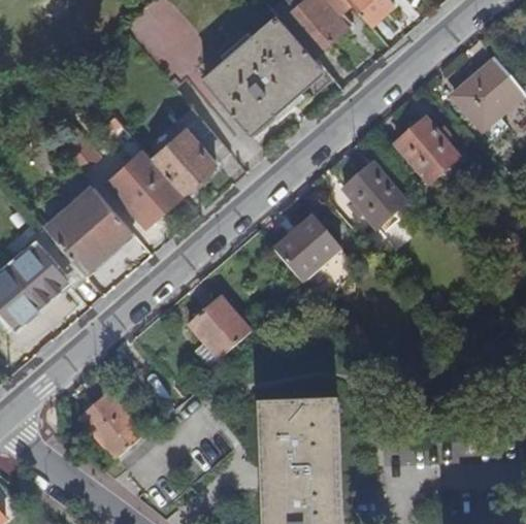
[(283,0),(271,10),(274,15),(281,22),(305,0),(283,0)]
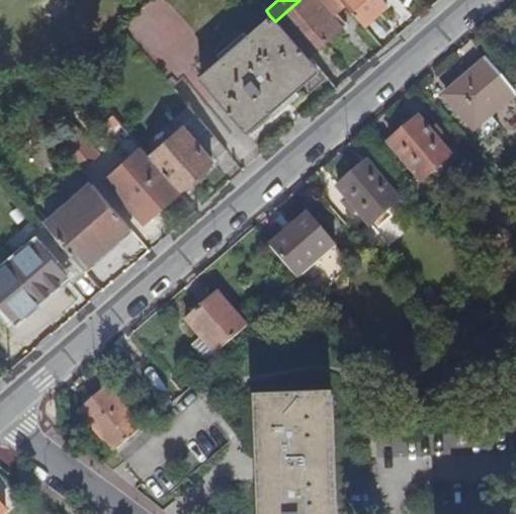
[(299,0),(275,21),(289,37),(307,58),(341,28),(329,14),(342,3),(339,0),(299,0)]
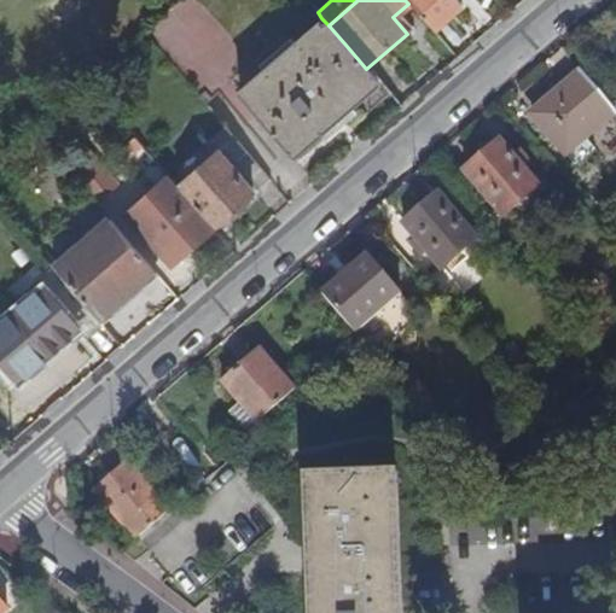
[(405,0),(408,4),(431,30),(460,6),(455,0),(405,0)]
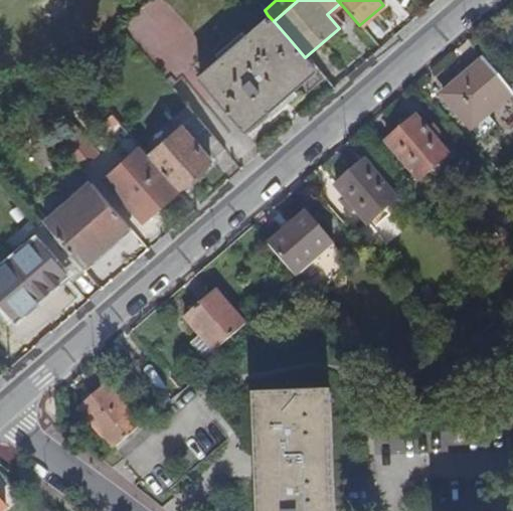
[(274,21),(268,15),(196,76),(244,132),(316,69),(305,57),(288,37),(274,21)]
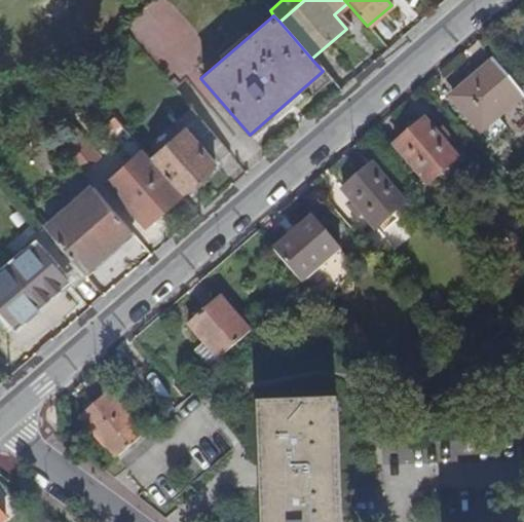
[(520,91),(493,60),(451,96),(488,138),(504,124),(496,115),(522,94),(520,91)]
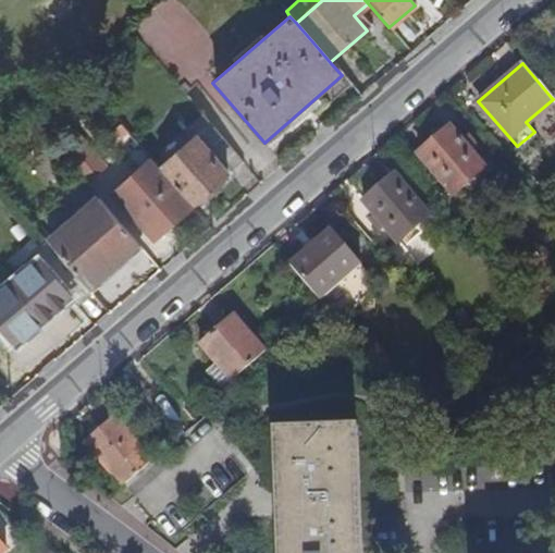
[(184,93),(188,88),(184,83),(179,87),(184,93)]
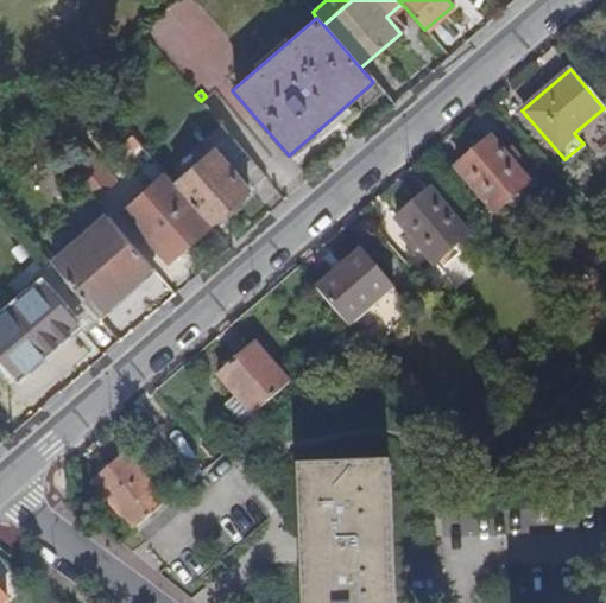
[(174,185),(208,224),(263,177),(219,126),(201,140),(212,152),(174,185)]
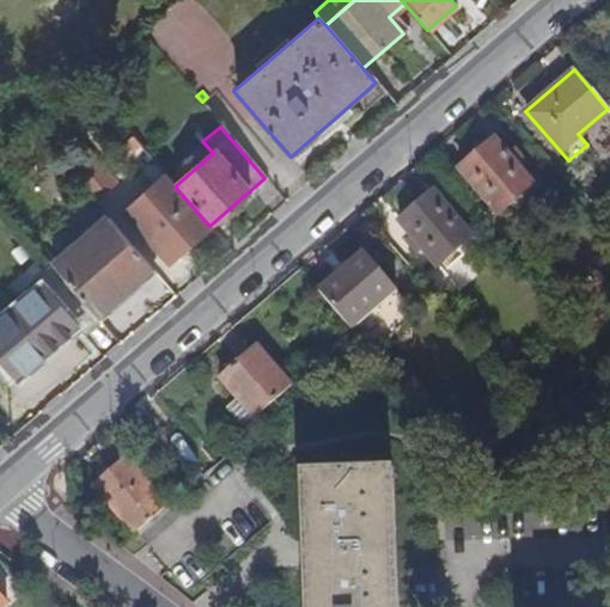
[(498,213),(531,183),(493,140),(459,169),(498,213)]
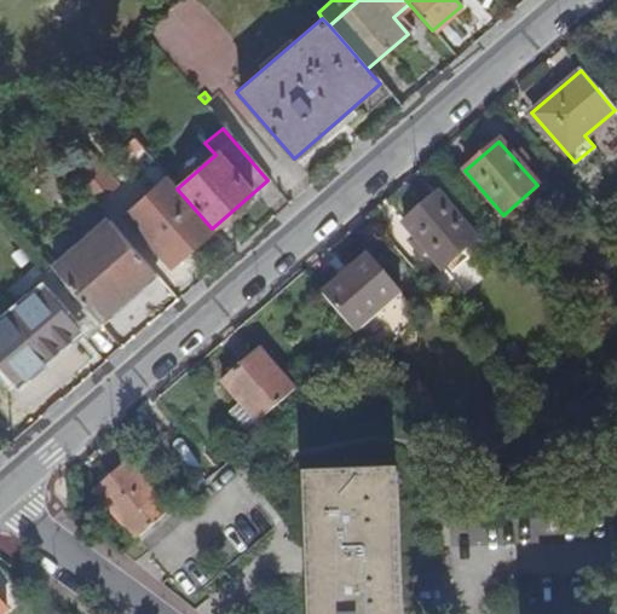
[(73,151),(58,164),(93,203),(107,191),(73,151)]
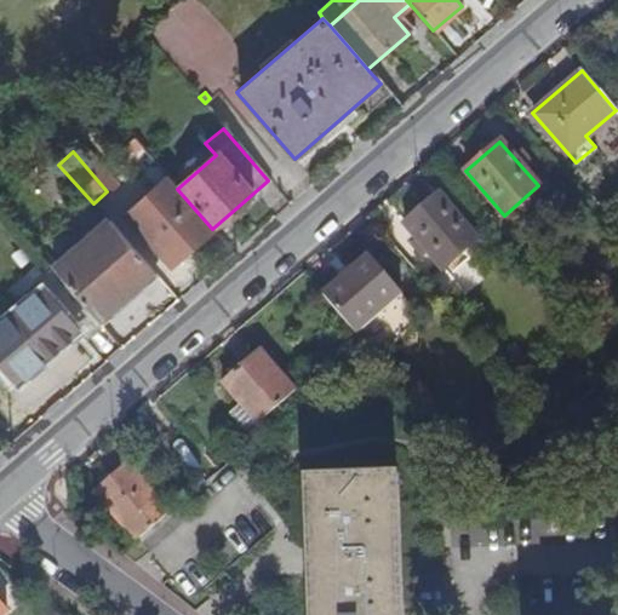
[(177,189),(167,177),(125,213),(150,242),(154,239),(175,262),(212,229),(177,189)]
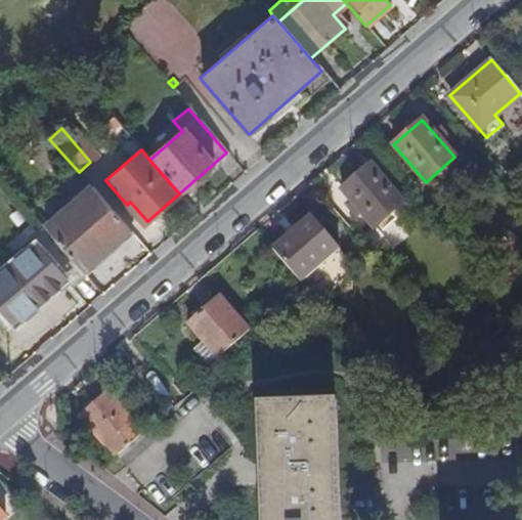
[(403,202),(371,164),(342,188),(375,225),(403,202)]
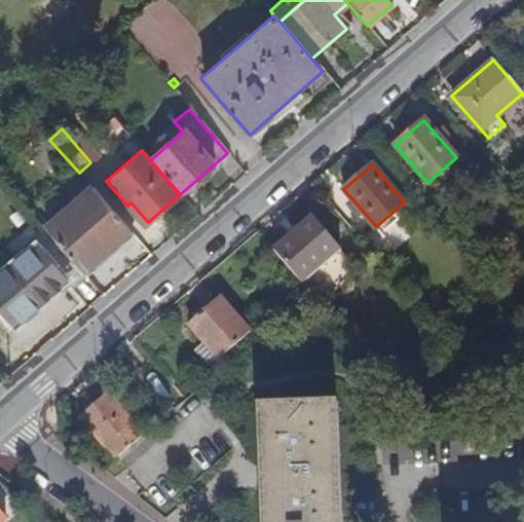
[(42,227),(81,272),(114,243),(112,239),(125,227),(90,187),(42,227)]
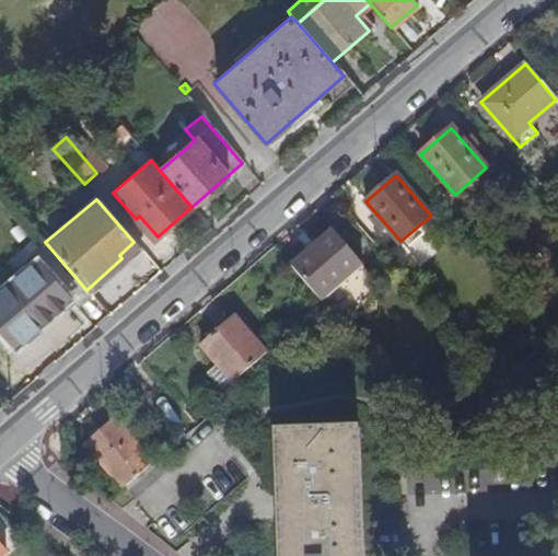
[(332,230),(291,264),(321,299),(361,264),(332,230)]
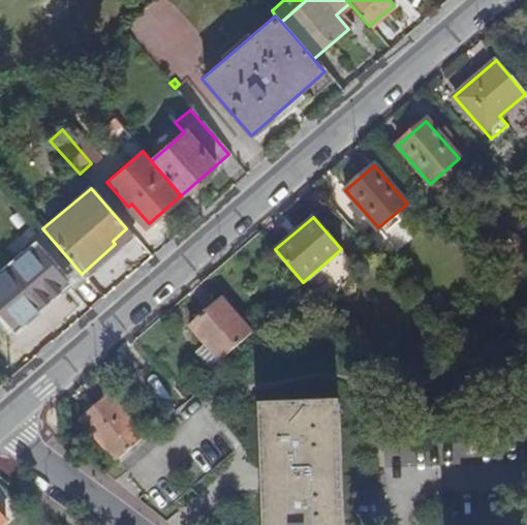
[(68,286),(82,274),(42,228),(29,241),(33,246),(0,275),(0,309),(13,326),(9,329),(17,336),(24,330),(18,322),(28,314),(34,320),(44,312),(38,305),(64,282),(68,286)]
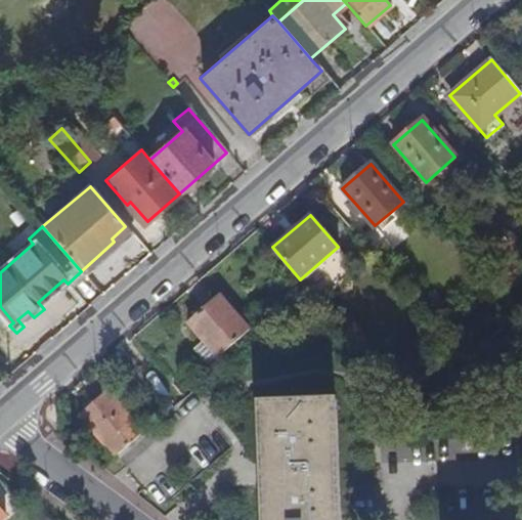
[(302,283),(317,300),(339,282),(328,269),(344,254),(338,247),(300,279),(302,283)]
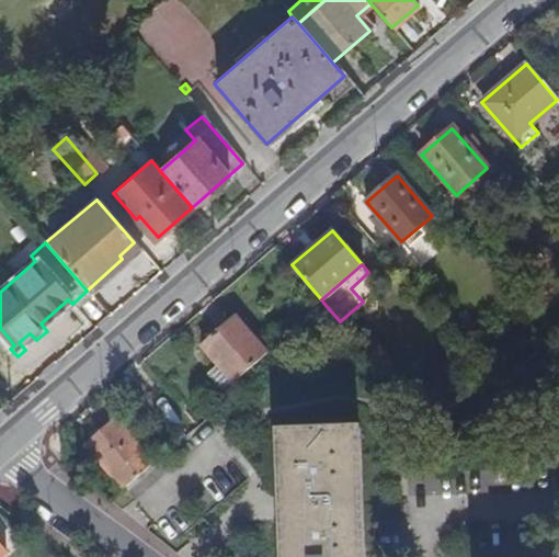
[(202,345),(232,381),(264,353),(235,317),(202,345)]
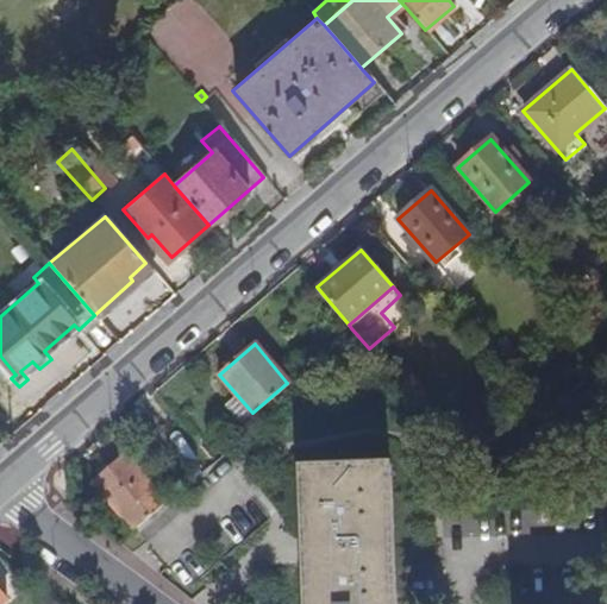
[(20,371),(27,379),(39,369),(32,362),(20,371)]
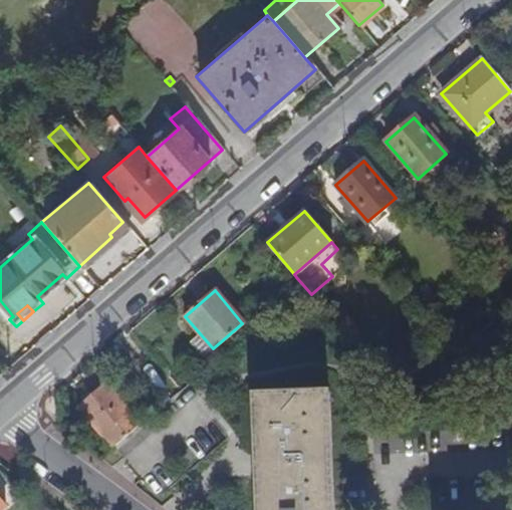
[(110,446),(139,423),(105,384),(78,407),(110,446)]
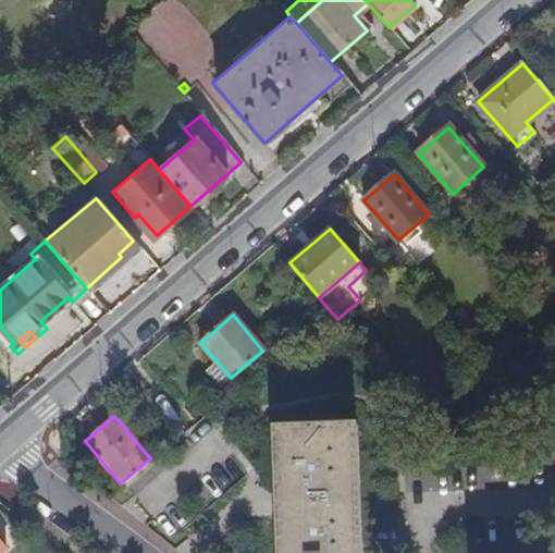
[(357,552),(356,520),(354,429),(278,431),(280,487),(281,507),(281,515),(282,552),(357,552)]
